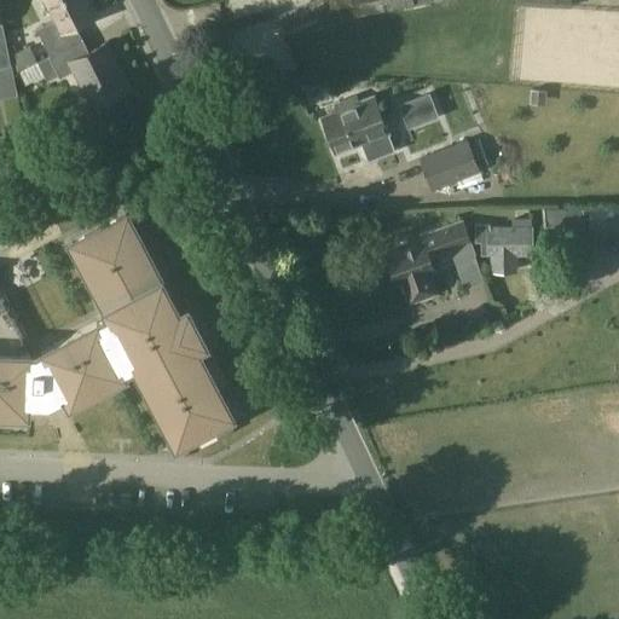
[(48,56),(82,39),(75,25),(93,17),(84,0),(44,0),(55,21),(36,29),(48,55),(47,56),(48,56)]
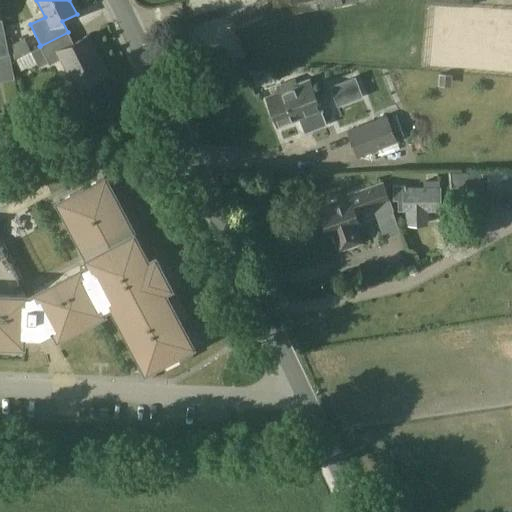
[(260,0),(230,13),(236,29),(291,6),(293,14),(342,4),(342,3),(357,0),(260,0)]
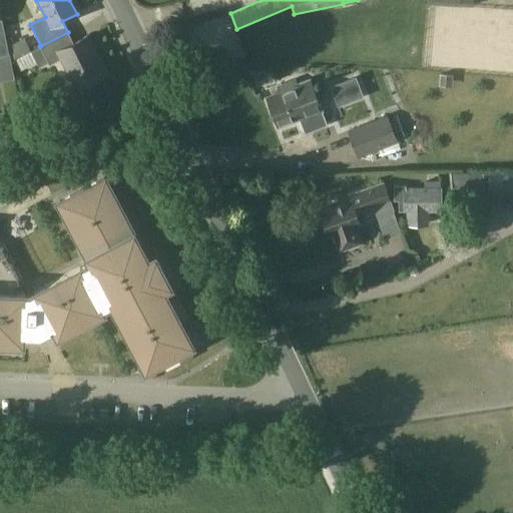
[(8,48),(7,48),(2,22),(0,22),(0,70),(11,68),(10,62),(10,61),(8,48)]
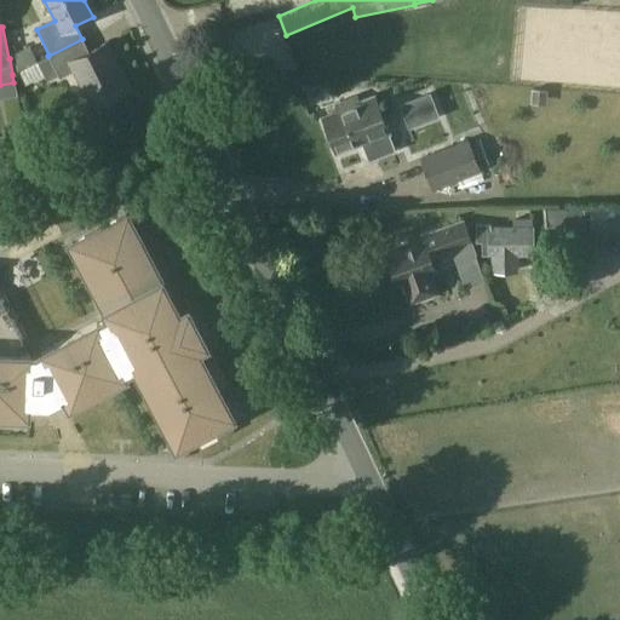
[(12,74),(12,75),(17,73),(18,75),(21,74),(27,85),(45,76),(47,81),(58,75),(59,78),(74,70),(92,108),(130,89),(107,42),(89,51),(82,39),(49,56),(49,57),(38,63),(35,63),(29,49),(9,58),(10,58),(12,74)]
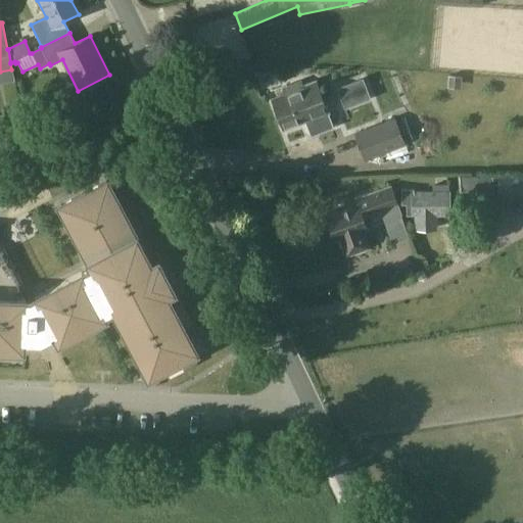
[(351,79),(334,86),(340,106),(358,99),(366,96),(360,77),(351,79)]
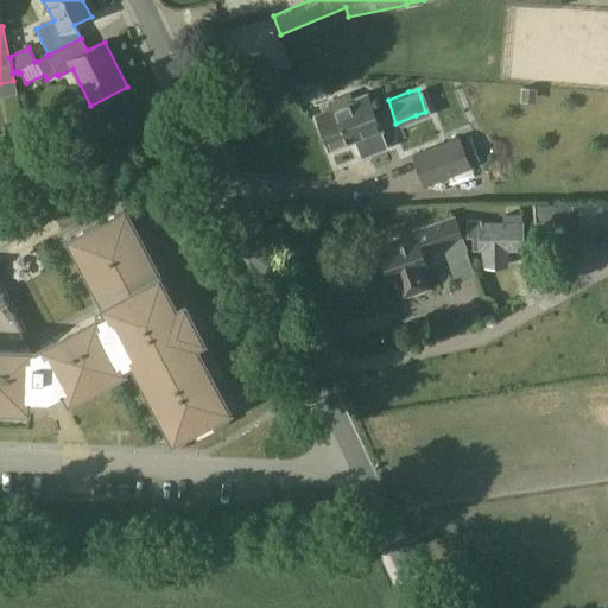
[(366,95),(350,101),(349,95),(330,103),(333,109),(317,115),(329,149),(355,139),(362,157),(387,147),(379,127),(392,122),(387,109),(374,114),(366,95)]
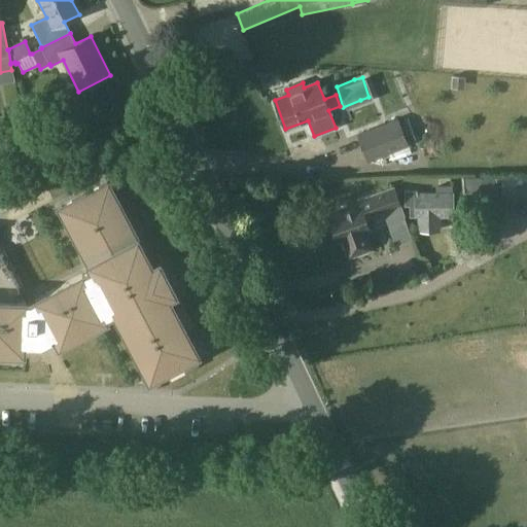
[(409,146),(397,118),(356,134),(367,162),(409,146)]
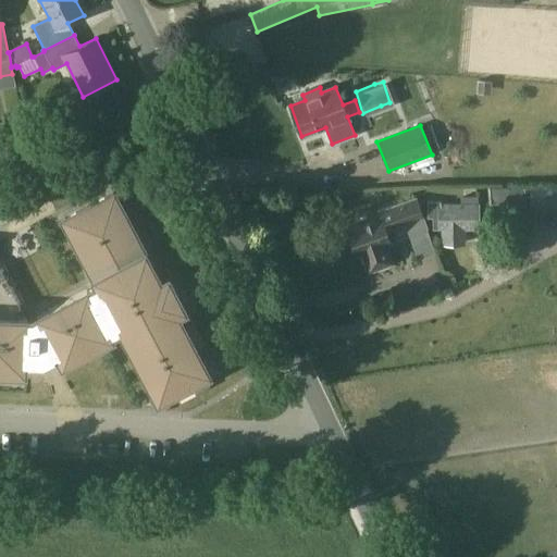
[(556,192),(533,193),(534,221),(553,221),(553,213),(556,213),(556,192)]
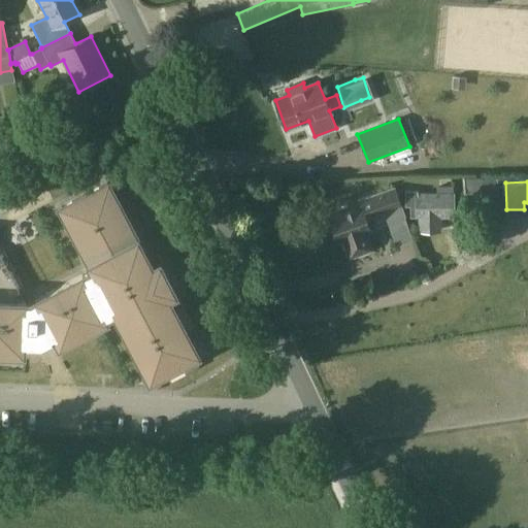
[(0,352),(9,352),(9,344),(40,345),(58,337),(58,336),(68,331),(71,338),(105,320),(102,314),(112,307),(151,380),(169,369),(168,367),(179,362),(179,363),(198,354),(183,324),(176,326),(171,316),(176,312),(162,285),(169,282),(160,264),(146,270),(141,260),(146,257),(137,239),(136,240),(131,230),(132,229),(123,211),(122,211),(116,201),(118,201),(108,183),(60,208),(93,269),(35,299),(35,300),(31,302),(26,302),(19,301),(20,294),(25,291),(0,244),(0,352)]
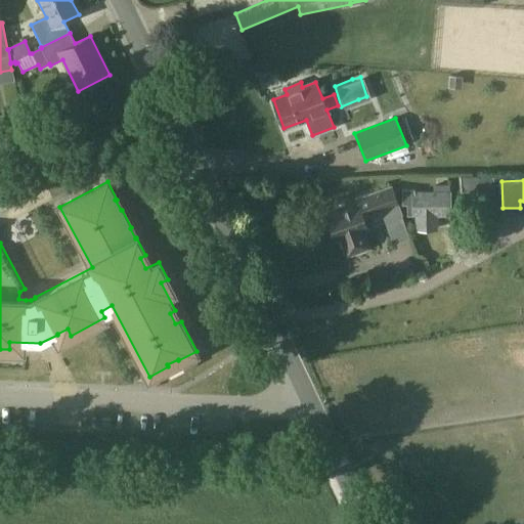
[(399,217),(400,217),(391,184),(375,190),(376,191),(355,200),(356,203),(326,213),(337,239),(341,238),(347,255),(368,247),(362,230),(366,229),(363,220),(373,217),(370,212),(383,208),(387,221),(392,236),(403,232),(399,217)]
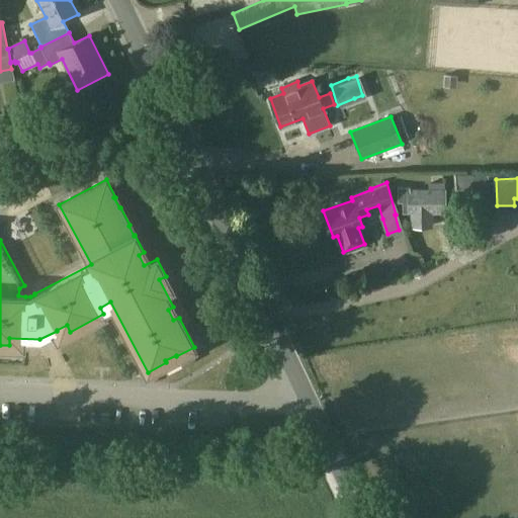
[(434,230),(434,214),(446,214),(445,189),(444,189),(444,182),(428,183),(428,189),(407,189),(407,200),(402,200),(402,213),(407,213),(407,216),(410,216),(410,229),(434,230)]
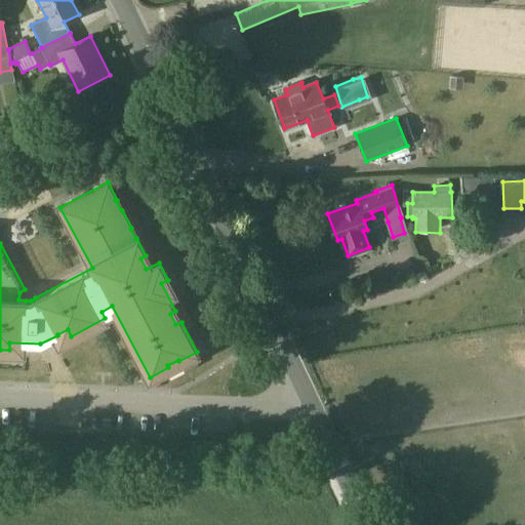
[(481,212),(496,212),(497,190),(465,189),(463,203),(481,203),(481,212)]
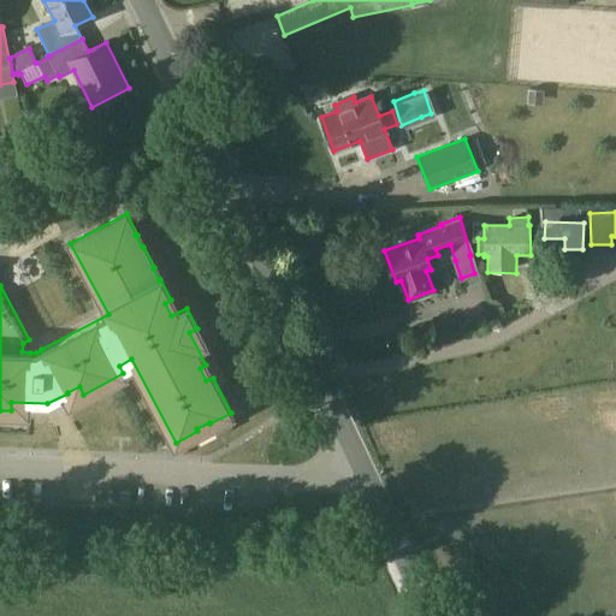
All buildings are outlined.
